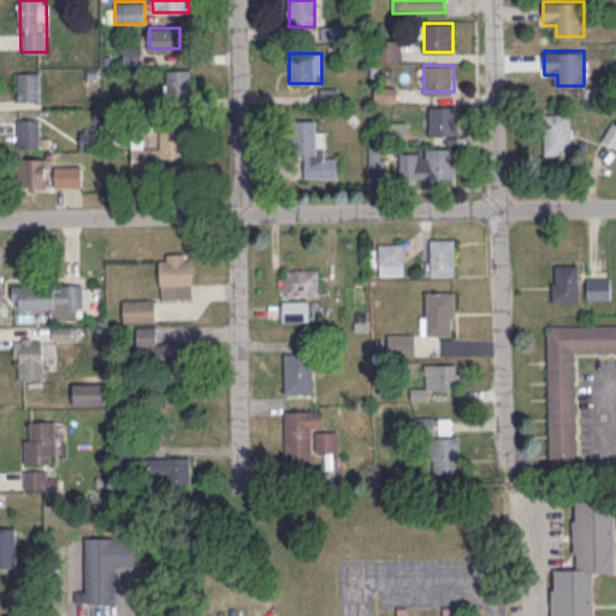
[(166,69),(166,95),(190,95),(190,69),(166,69)]
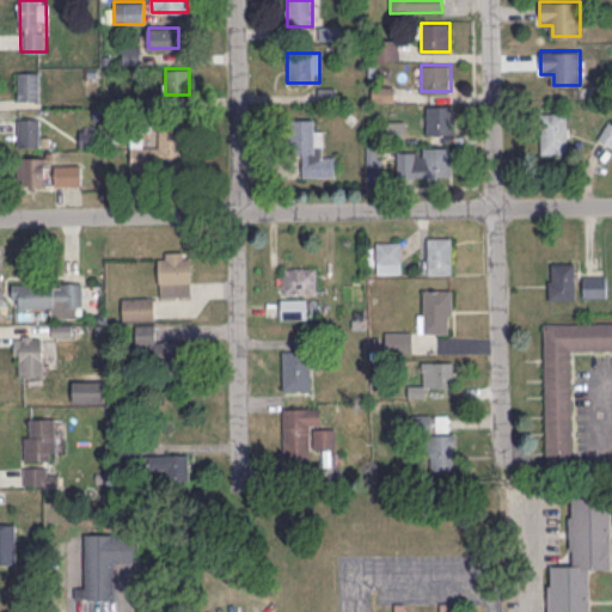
[(41,72),(18,72),(18,101),(41,101),(41,72)]
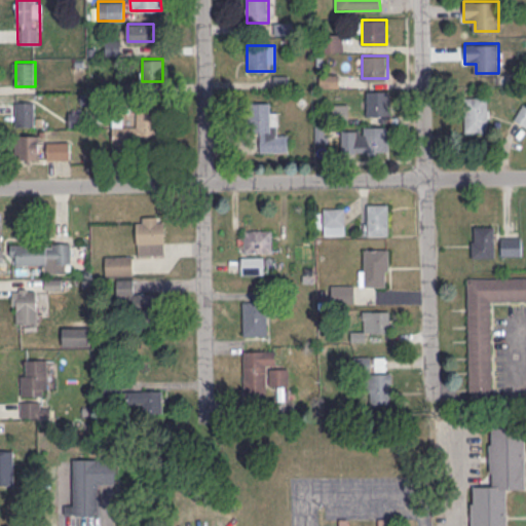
[(390,115),(390,96),(363,96),(363,115),(390,115)]
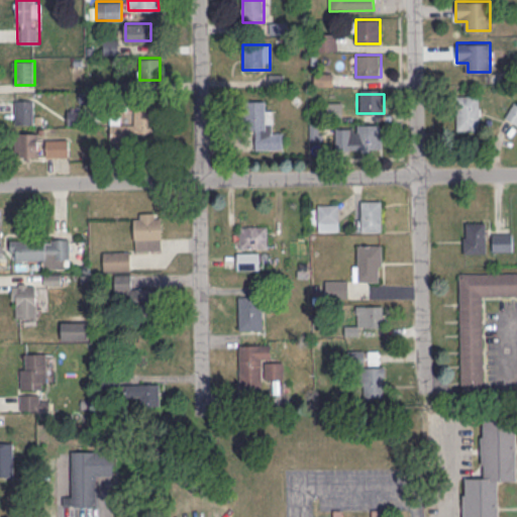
[(480,95),(457,95),(457,129),(480,129),(480,95)]
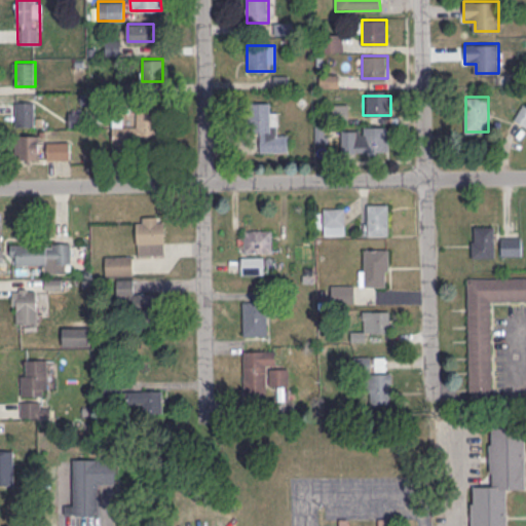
[(35,126),(35,101),(15,101),(15,126),(35,126)]
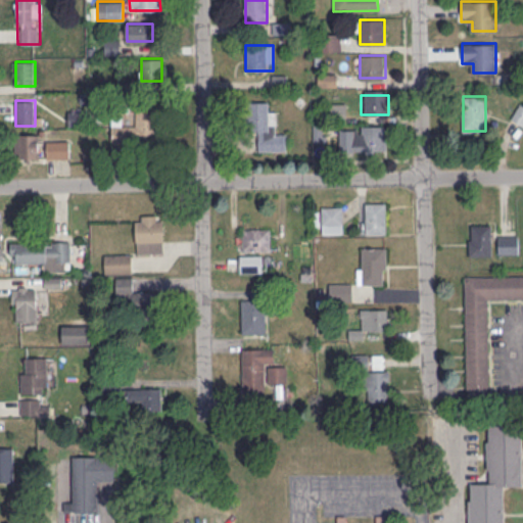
[(258,132),(258,150),(287,150),(287,132),(277,133),(277,111),(270,111),(270,101),(251,101),(251,133),(258,132)]
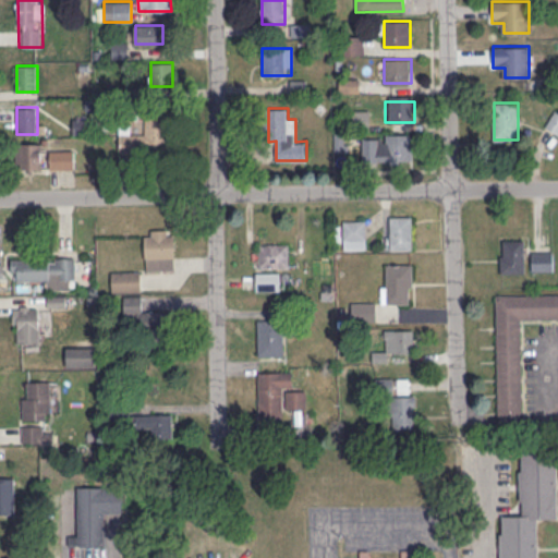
[(557,111),(555,110),(546,128),(557,133),(557,111)]
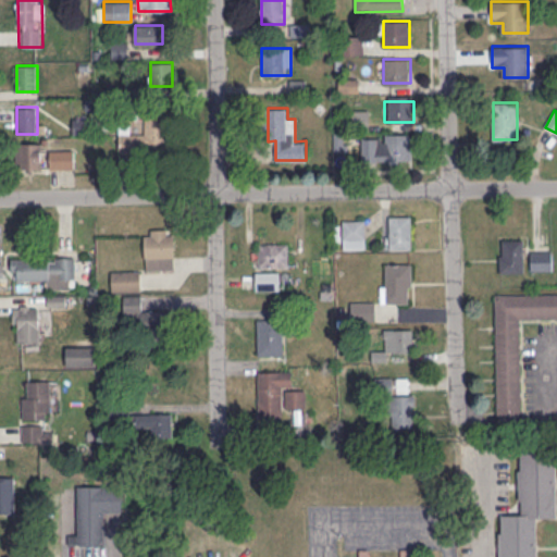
[(166,147),(166,116),(145,116),(145,147),(166,147)]
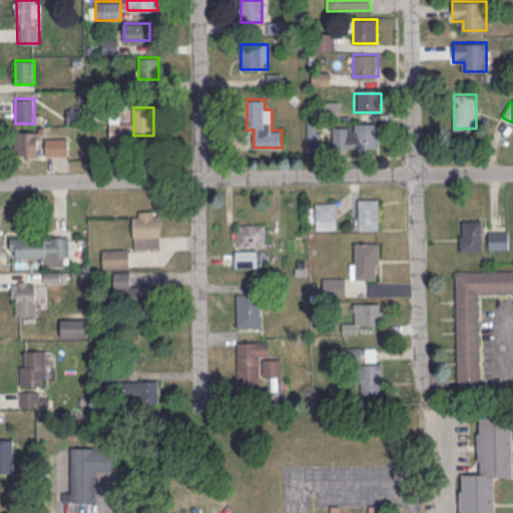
[(111,140),(129,140),(129,123),(111,123),(111,140)]
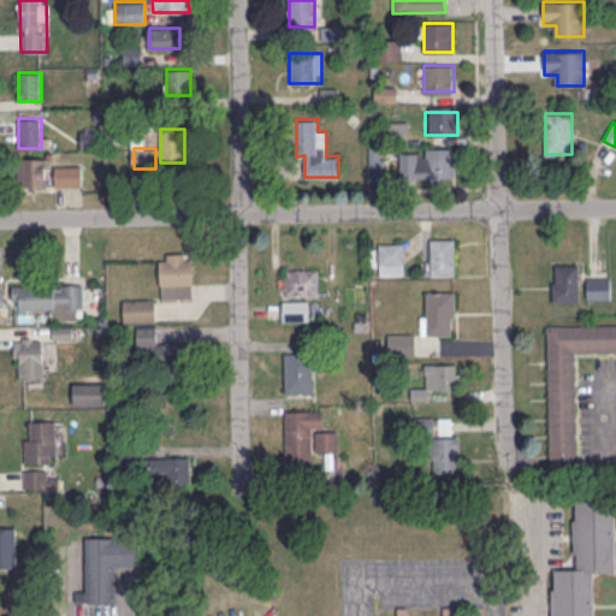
[(401,177),(455,177),(455,152),(401,152),(401,177)]
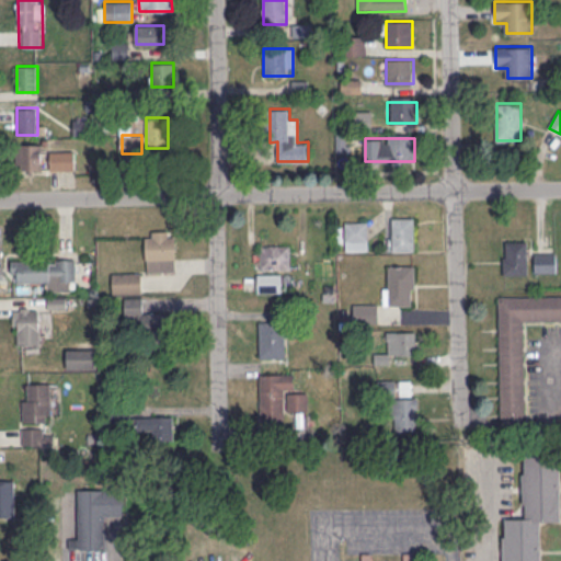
[(43,170),(43,144),(16,144),(16,170),(43,170)]
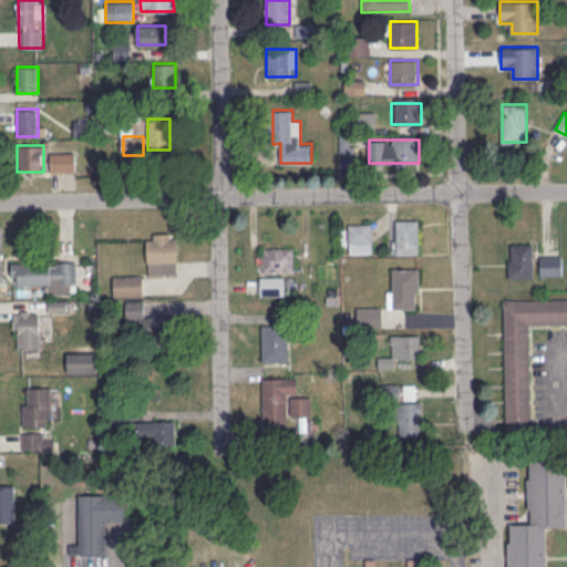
[(76,172),(76,152),(51,152),(51,172),(76,172)]
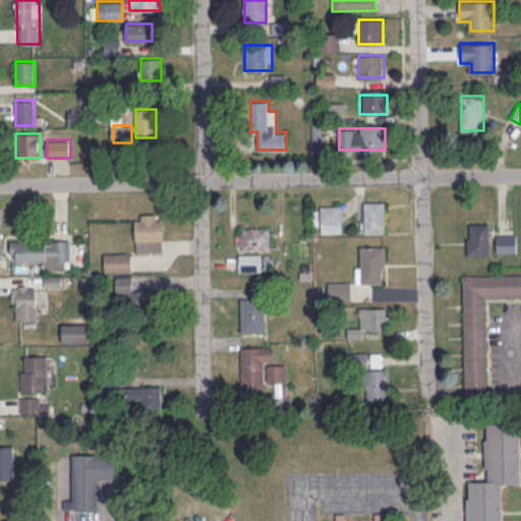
[(385,201),(364,201),(364,233),(385,233),(385,201)]
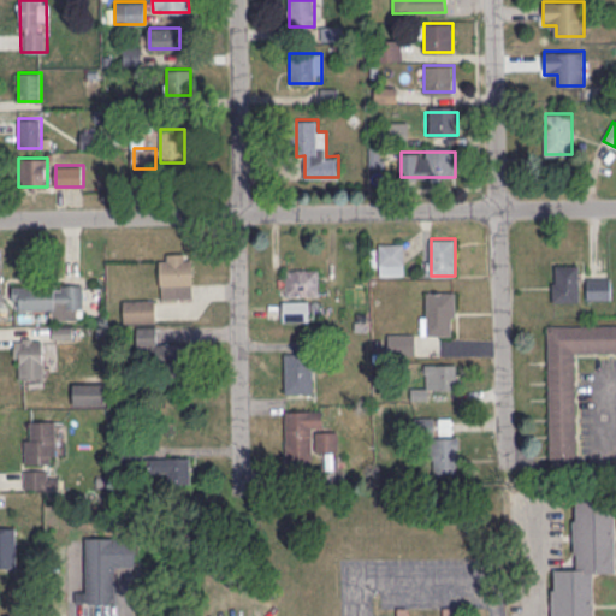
[(404,274),(404,243),(379,243),(379,274),(404,274)]
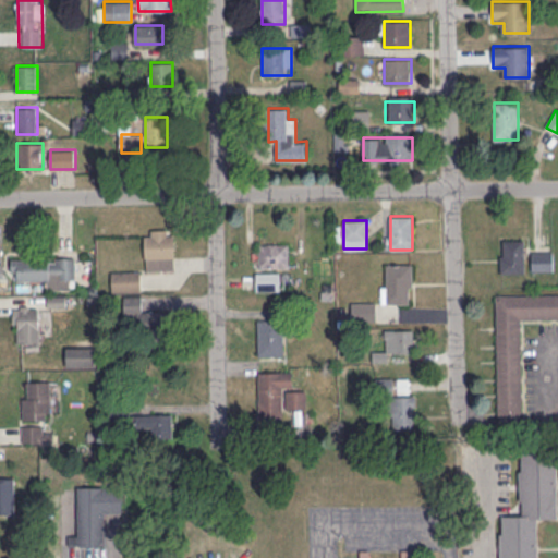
[(174,270),(174,229),(145,229),(146,270),(174,270)]
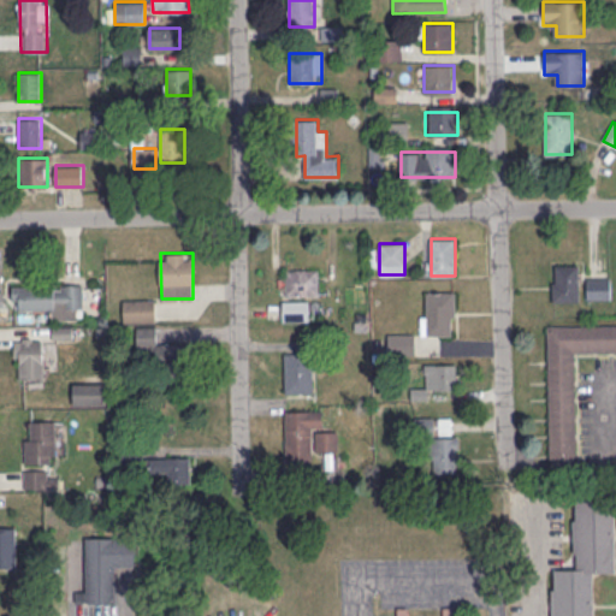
[(579,265),(552,265),(552,301),(579,301),(579,265)]
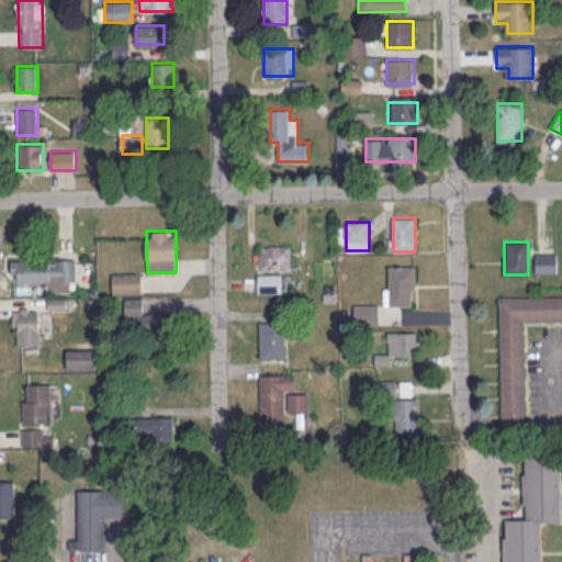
[(260,269),(291,269),(291,246),(260,246),(260,269)]
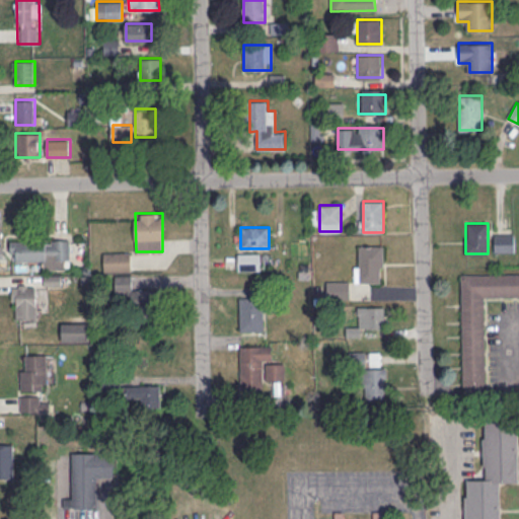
[(494,251),(515,251),(515,234),(494,234),(494,251)]
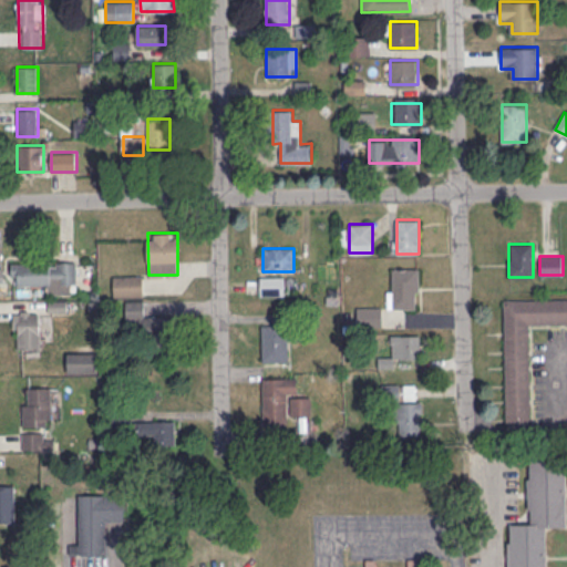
[(76,261),(12,261),(12,285),(48,285),(48,294),(76,294),(76,261)]
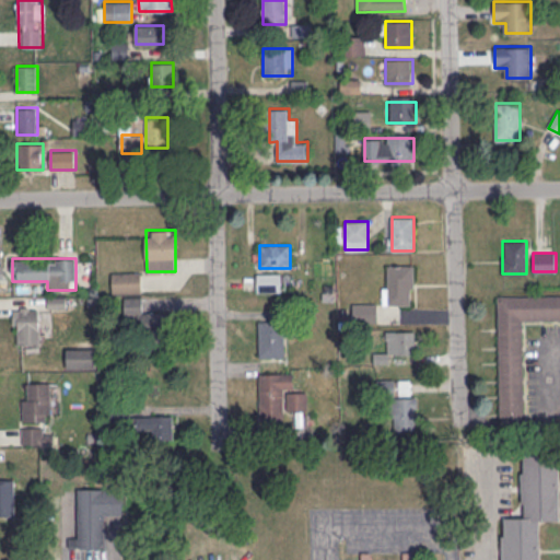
[(383,314),(404,314),(404,303),(413,303),(413,265),(383,265),(383,314)]
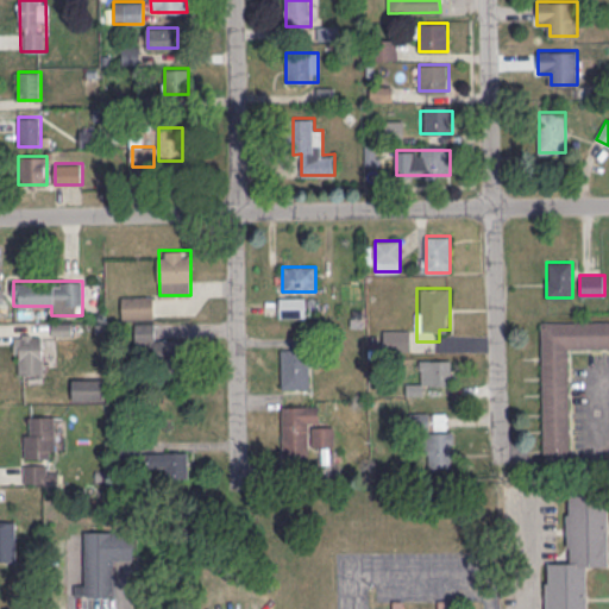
[(155,318),(155,295),(123,295),(123,318),(155,318)]
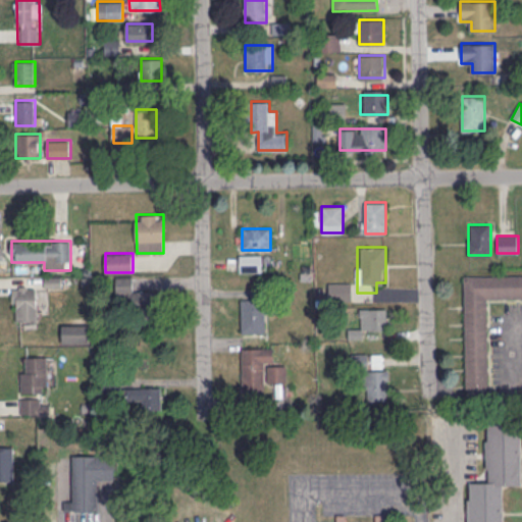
[(158,290),(134,291),(134,276),(116,276),(116,294),(129,294),(129,318),(158,318),(158,290)]
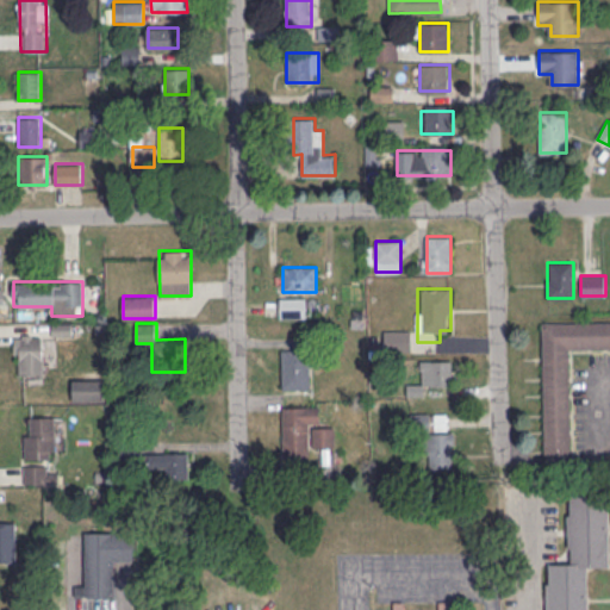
[(410,331),(387,331),(387,338),(397,338),(397,349),(410,349),(410,331)]
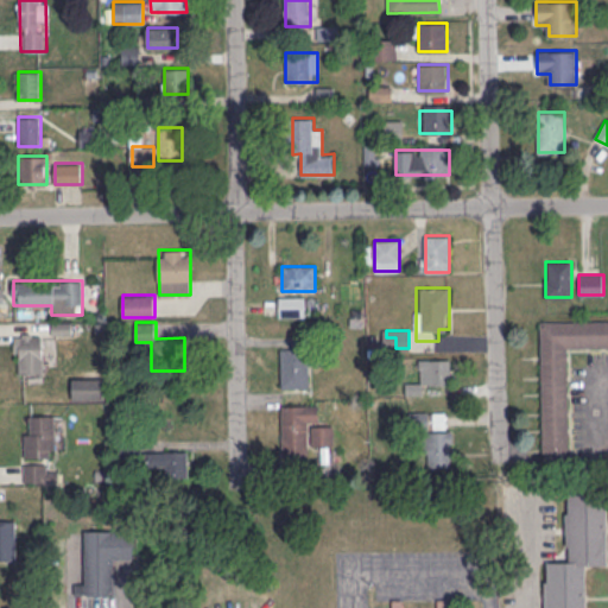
[(17,335),(17,373),(43,373),(43,335),(17,335)]
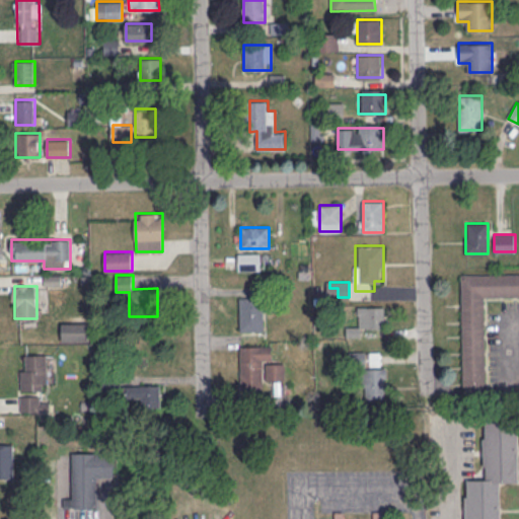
[(264,330),(264,297),(240,297),(240,330),(264,330)]
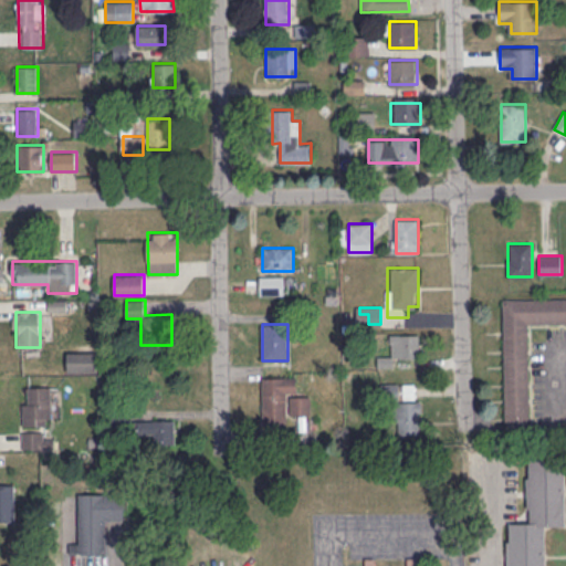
[(420,334),(390,334),(390,357),(420,357),(420,334)]
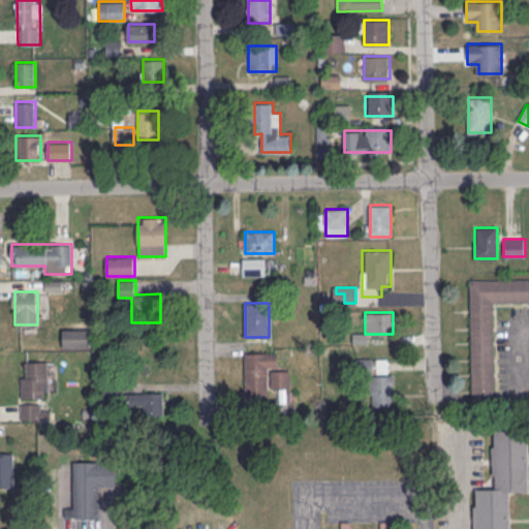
[(63,347),(90,347),(90,329),(63,329),(63,347)]
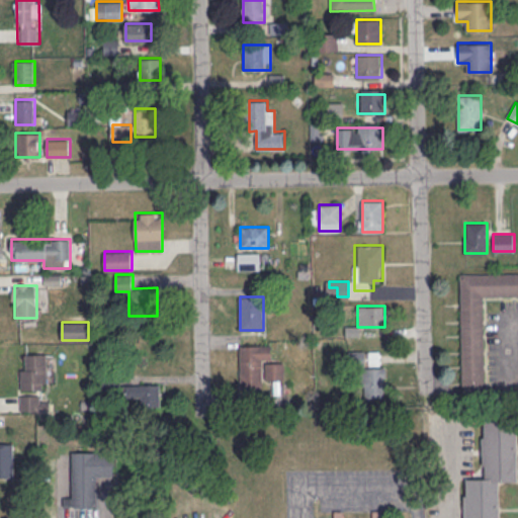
[(240,389),(263,389),(263,378),(284,378),(284,362),(271,362),(271,345),(240,345),(240,389)]
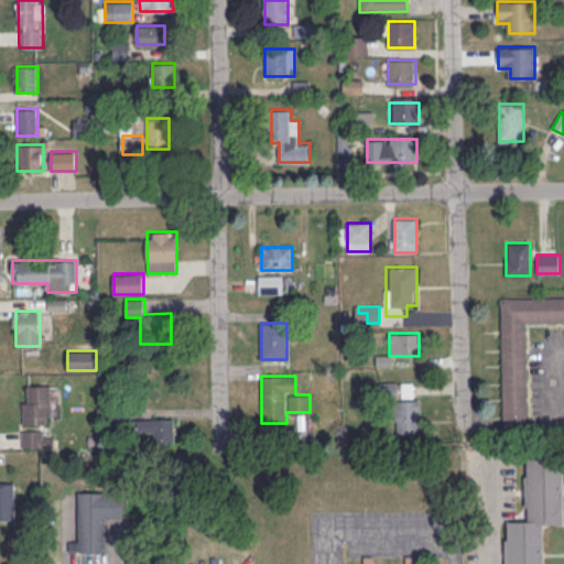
[(381,382),(381,397),(413,397),(413,382),(381,382)]
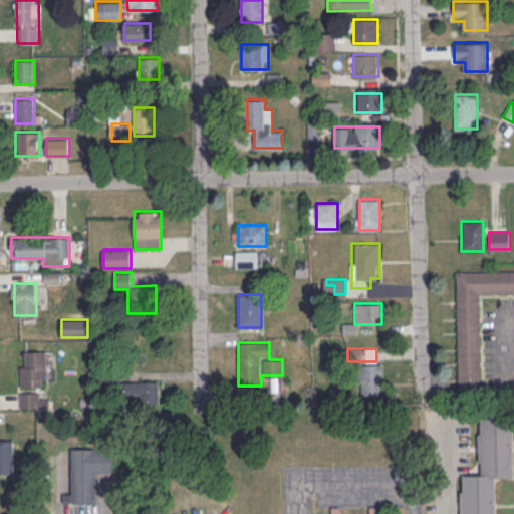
[(21,386),(48,386),(48,350),(21,350),(21,386)]
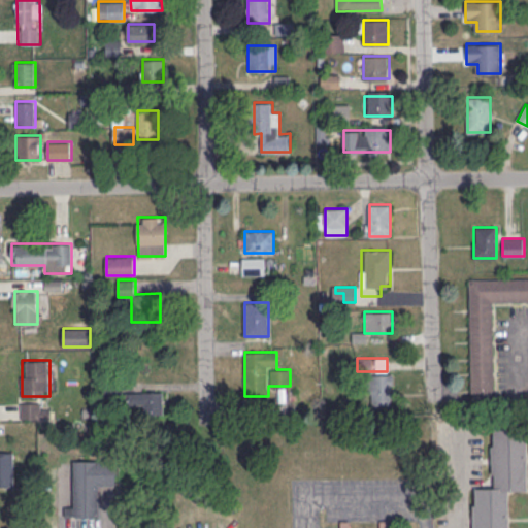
[(367,375),(367,405),(392,405),(392,375),(367,375)]
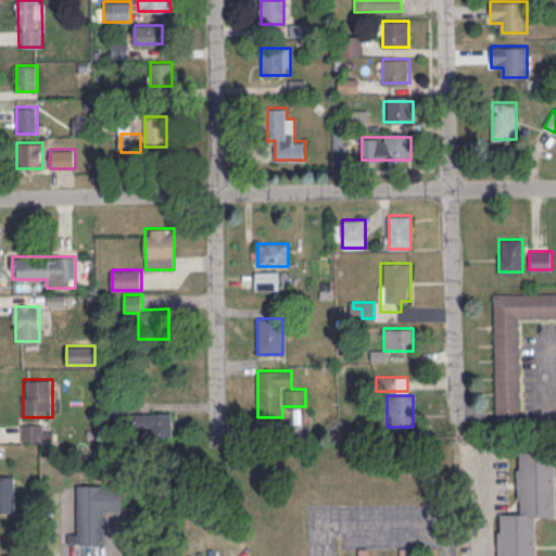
[(173,412),(137,412),(137,433),(173,433),(173,412)]
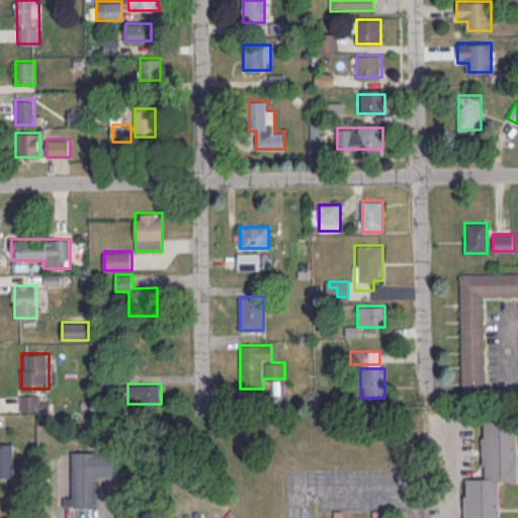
[(21,410),(45,410),(45,395),(21,395),(21,410)]
